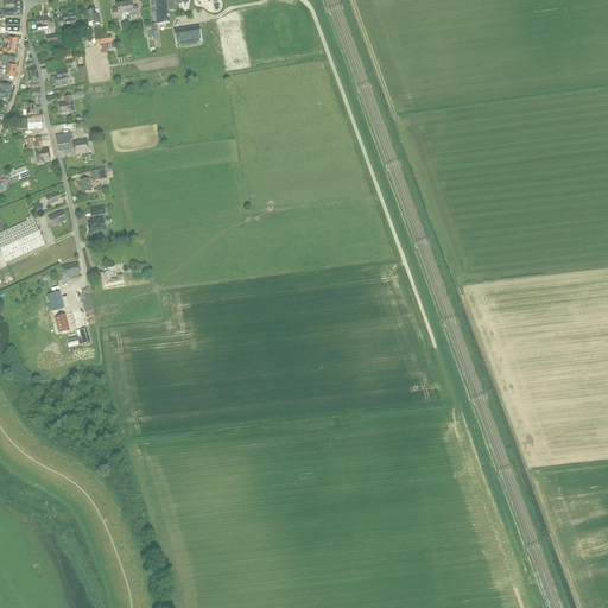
[(171,6),(168,6),(166,0),(150,0),(151,7),(156,7),(157,24),(169,23),(168,10),(170,11),(176,12),(177,4),(171,2),(171,6)]
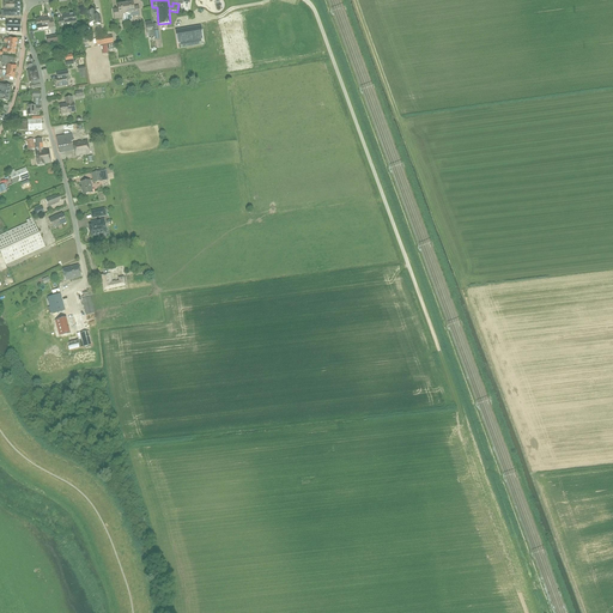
[(4,11),(0,10),(0,14),(2,16),(4,16),(19,17),(19,1),(4,1),(4,11)]
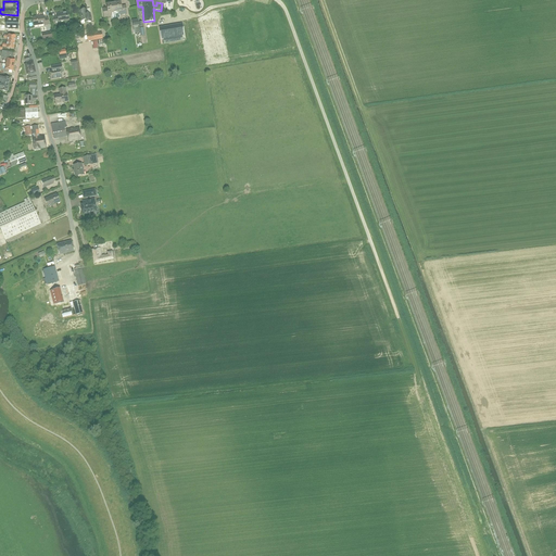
[(113,3),(115,12),(118,12),(119,15),(127,14),(126,8),(122,8),(121,2),(113,3)]
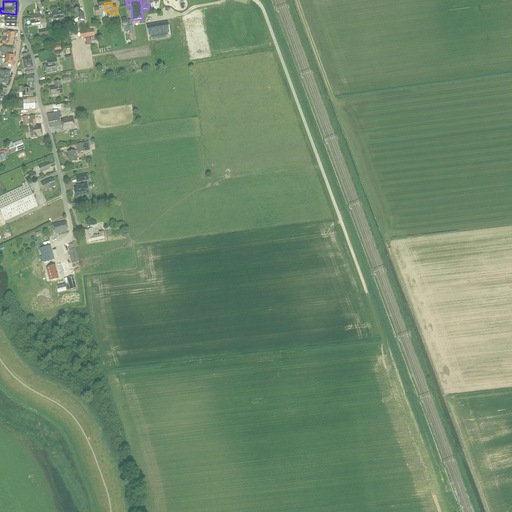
[(102,12),(106,11),(104,3),(98,4),(99,9),(95,10),(95,16),(102,15),(102,12)]
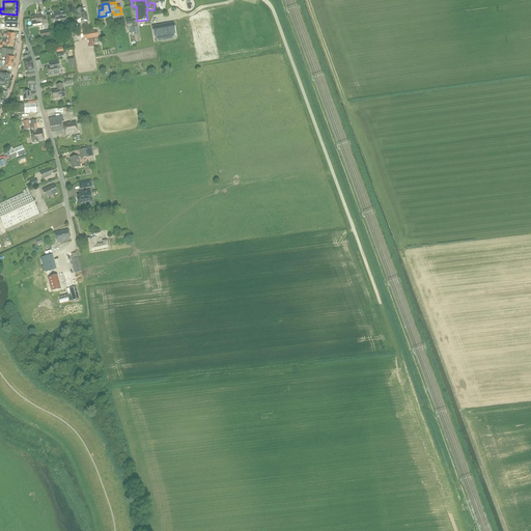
[(76,9),(78,20),(81,20),(81,22),(87,21),(86,14),(83,15),(82,8),(76,9)]
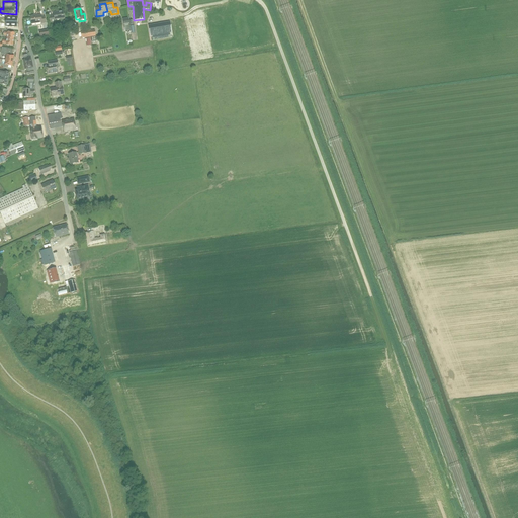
[(63,11),(53,12),(54,15),(49,16),(50,23),(55,22),(55,21),(64,19),(63,11)]
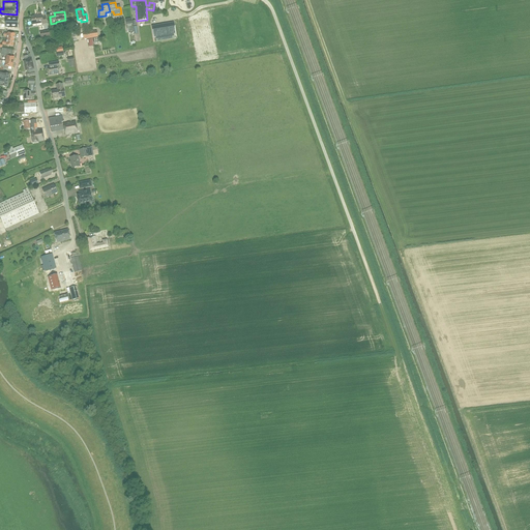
[(41,15),(30,17),(32,25),(42,23),(42,24),(47,24),(46,17),(41,18),(41,15)]
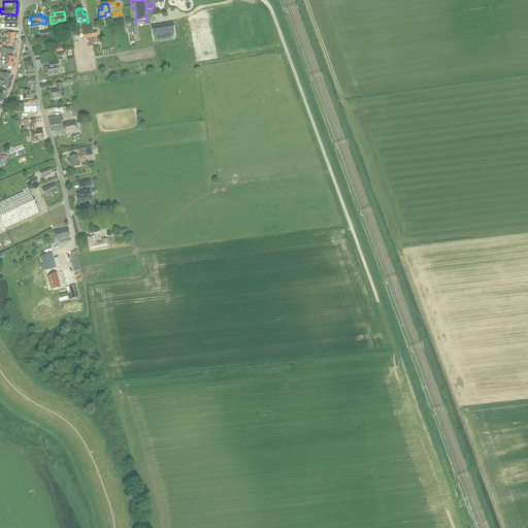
[(17,28),(17,23),(17,18),(5,18),(5,27),(17,28)]
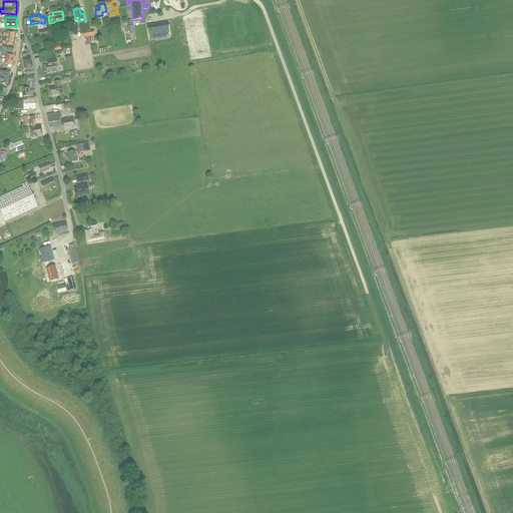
[(167,23),(147,26),(148,36),(169,33),(167,23)]
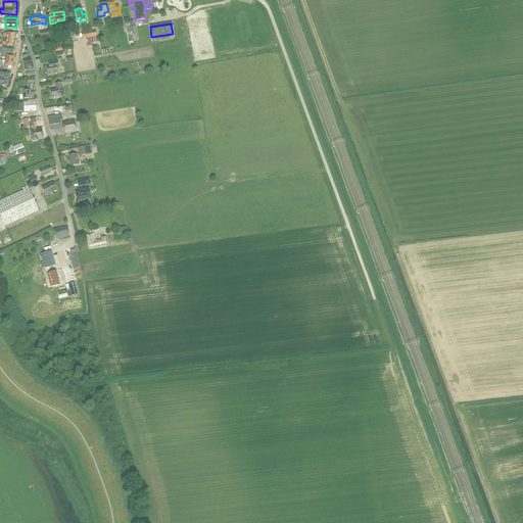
[(6,54),(4,65),(12,66),(13,56),(11,55),(12,50),(2,48),(1,53),(6,54)]
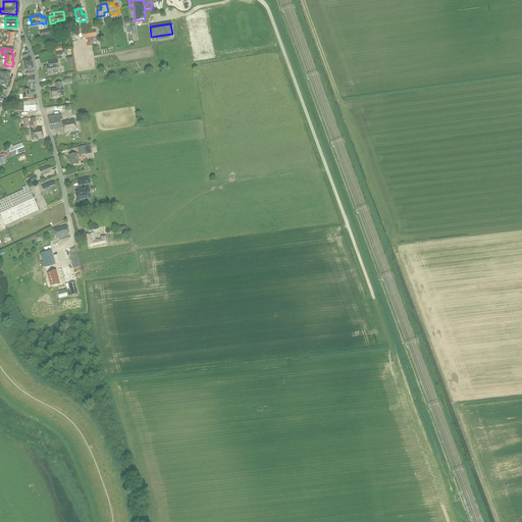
[(34,69),(31,57),(24,58),(24,60),(22,60),(24,70),(24,69),(27,69),(27,72),(25,72),(27,75),(35,73),(34,69)]
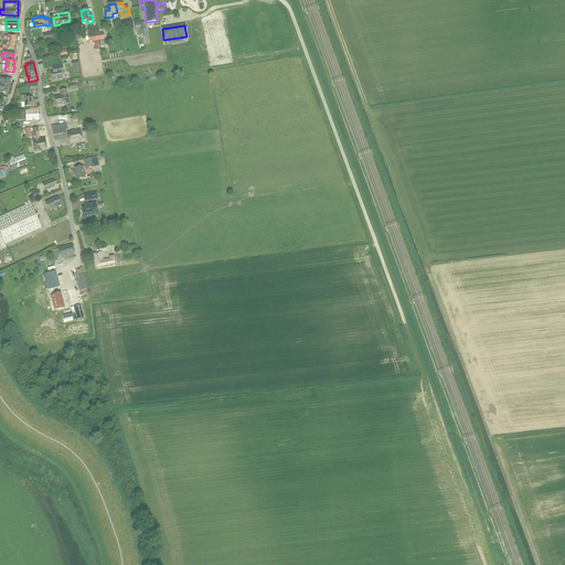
[(52,82),(63,80),(62,74),(64,73),(63,65),(52,67),(52,70),(52,72),(50,72),(52,82)]
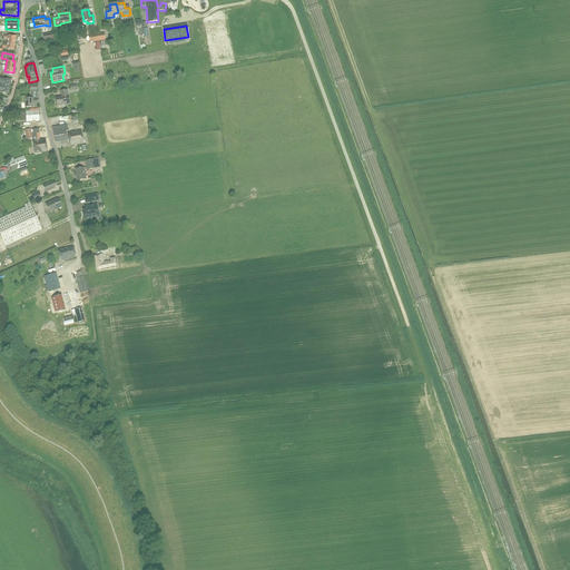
[(0,85),(9,87),(10,80),(0,77),(0,85)]
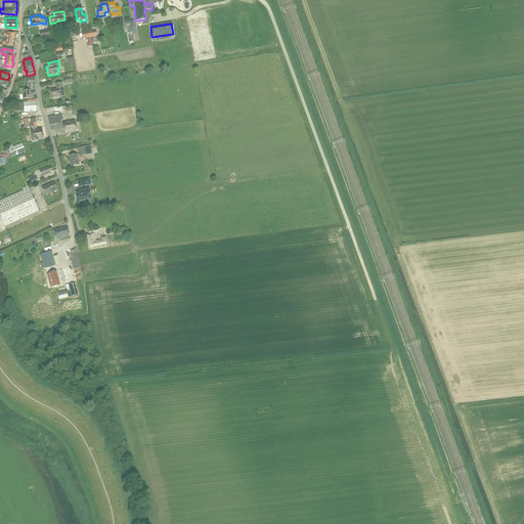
[(52,97),(64,95),(62,88),(61,83),(55,84),(56,89),(50,90),(52,97)]
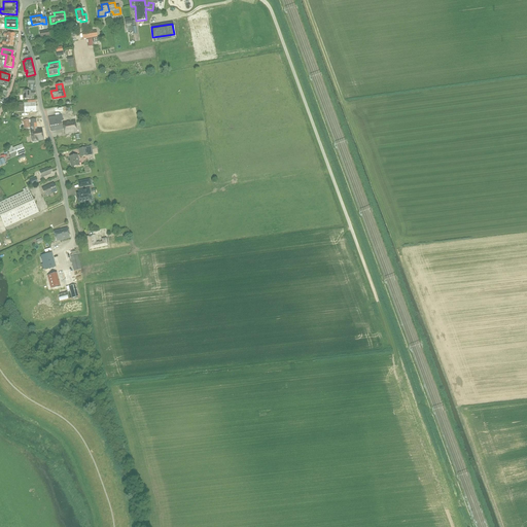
[(30,96),(31,96),(31,92),(30,92),(27,92),(27,89),(20,89),(20,95),(23,95),(23,100),(30,99),(30,96)]
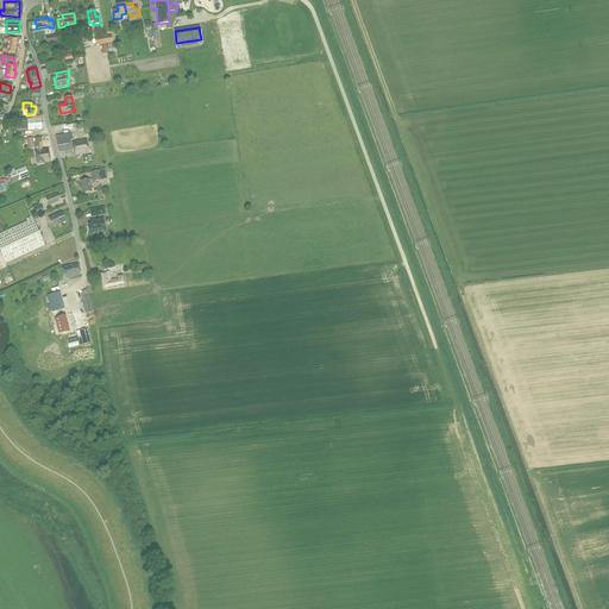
[(27,119),(27,131),(42,130),(41,118),(27,119)]
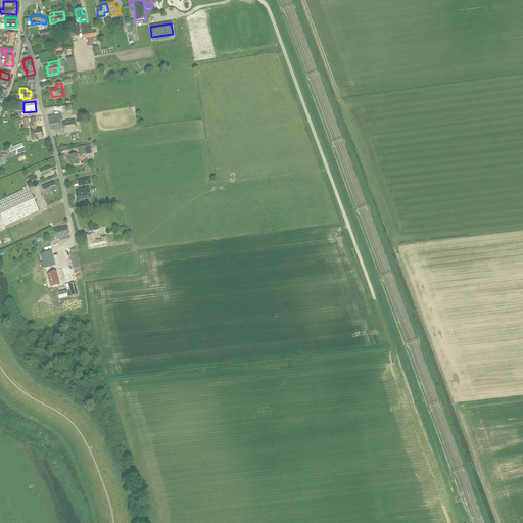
[(62,121),(61,114),(48,116),(49,123),(62,121)]
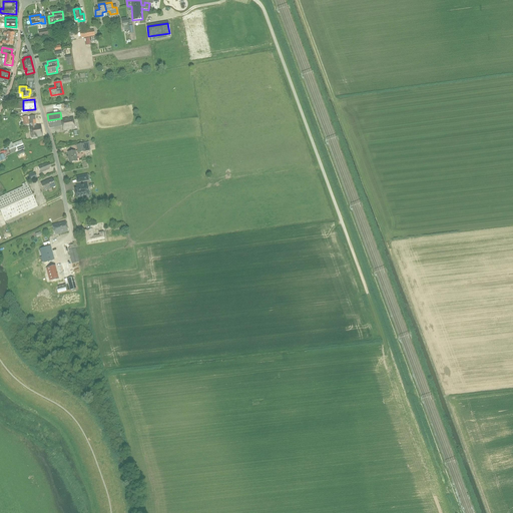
[(63,131),(75,128),(72,117),(61,119),(63,131)]
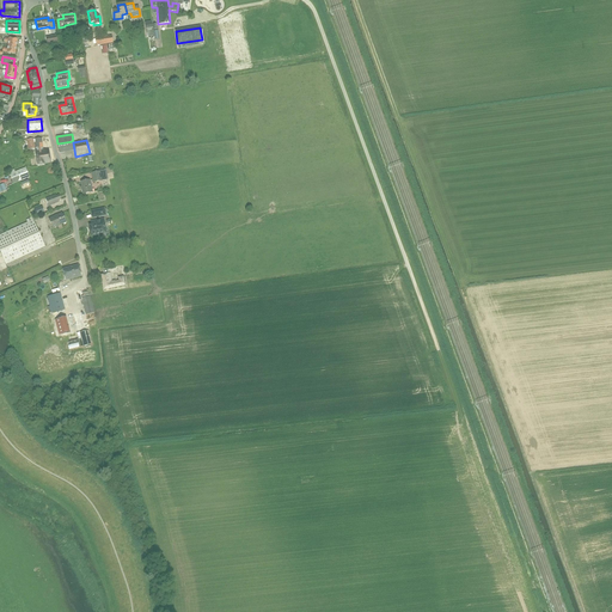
[(50,161),(49,150),(35,151),(37,165),(44,164),(43,163),(50,161)]
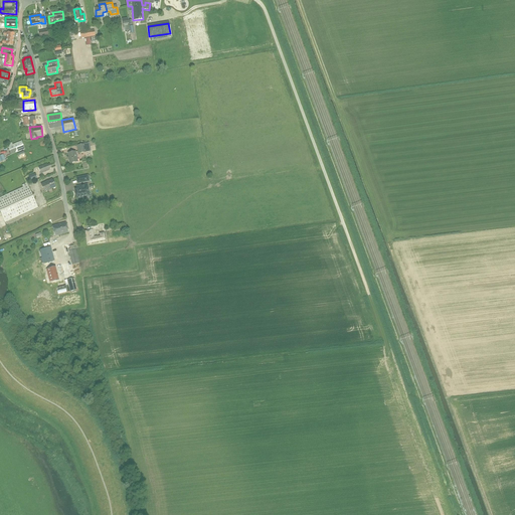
[(19,142),(7,147),(11,155),(22,150),(19,142)]
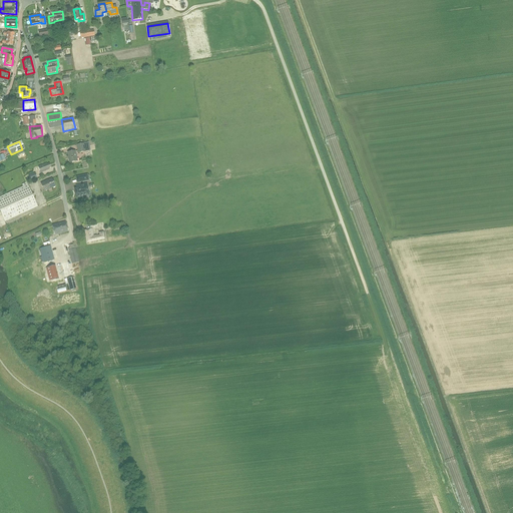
[(87,142),(83,143),(76,144),(78,153),(85,151),(84,148),(88,147),(87,142)]
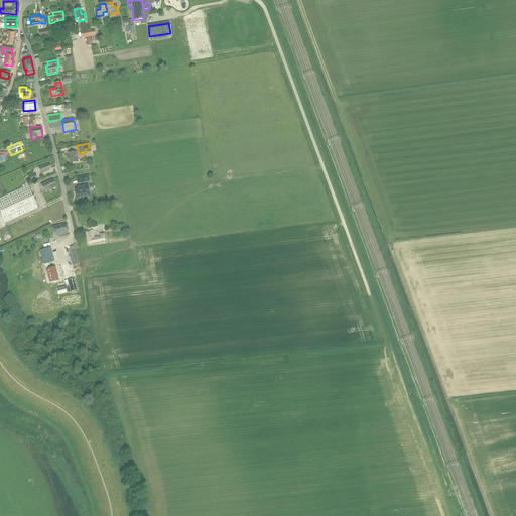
[(70,164),(78,162),(76,152),(69,153),(70,159),(69,159),(70,164)]
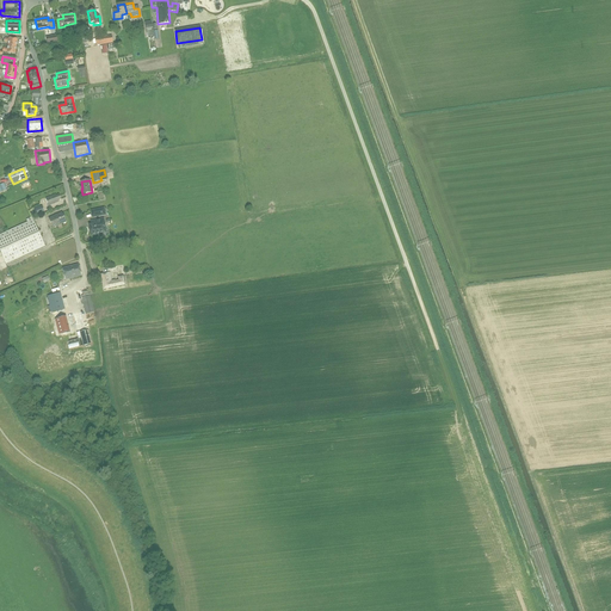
[(56,195),(45,198),(48,205),(59,202),(59,201),(61,199),(59,195),(56,196),(56,195)]
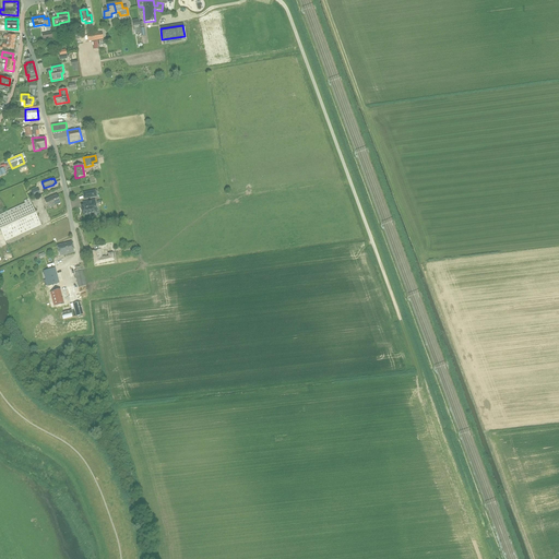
[(48,209),(60,203),(56,194),(45,200),(48,209)]
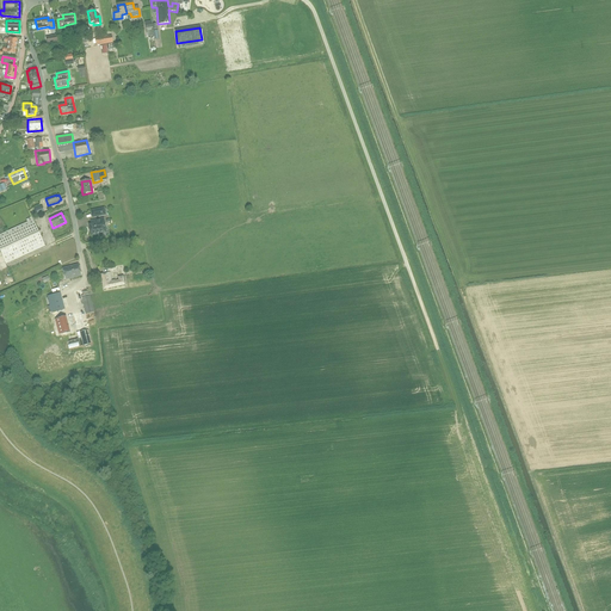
[(31,217),(26,220),(28,222),(0,234),(0,251),(6,264),(44,246),(32,220),(31,217)]
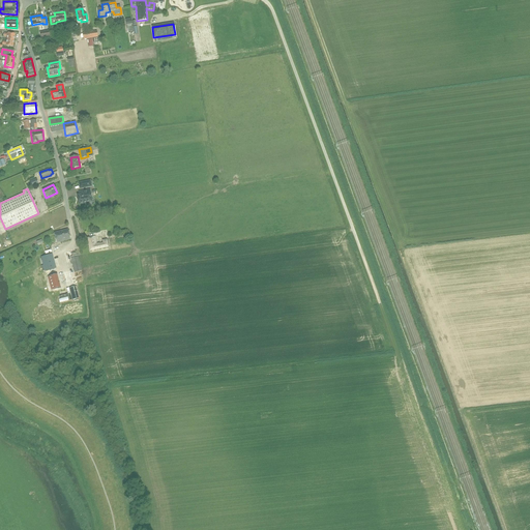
[(90,189),(83,192),(84,195),(78,196),(79,204),(87,203),(86,202),(90,201),(89,197),(91,196),(90,189)]
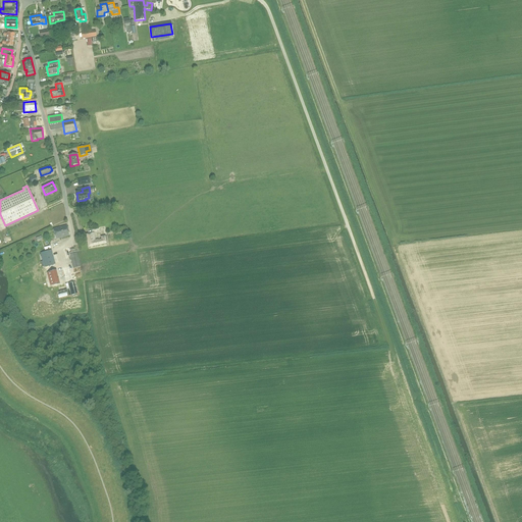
[(56,239),(69,236),(66,226),(53,229),(56,239)]
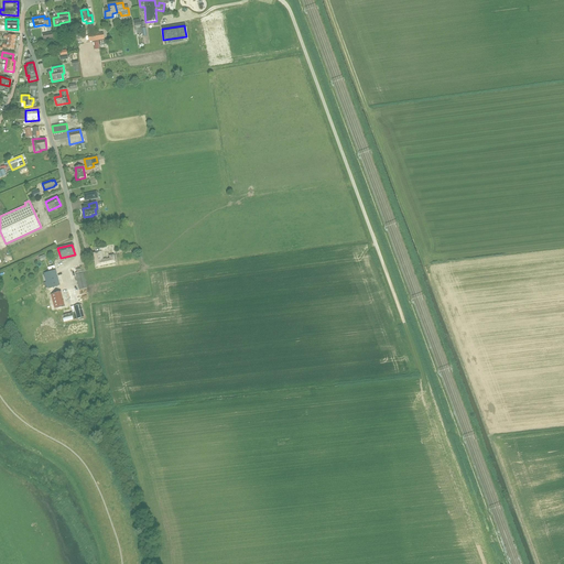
[(93,253),(96,267),(116,263),(114,255),(109,256),(109,259),(102,260),(100,251),(93,253)]
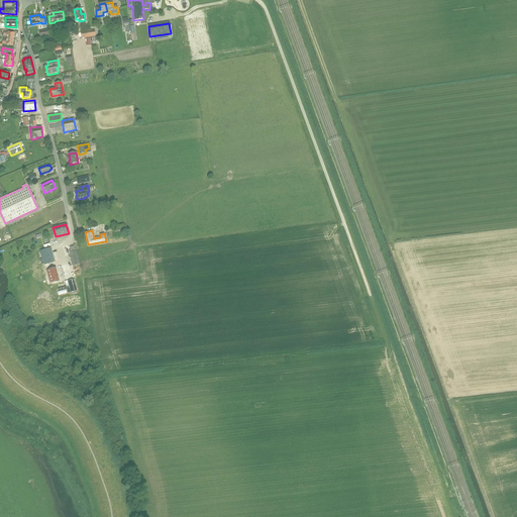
[(80,272),(72,241),(62,244),(70,275),(80,272)]
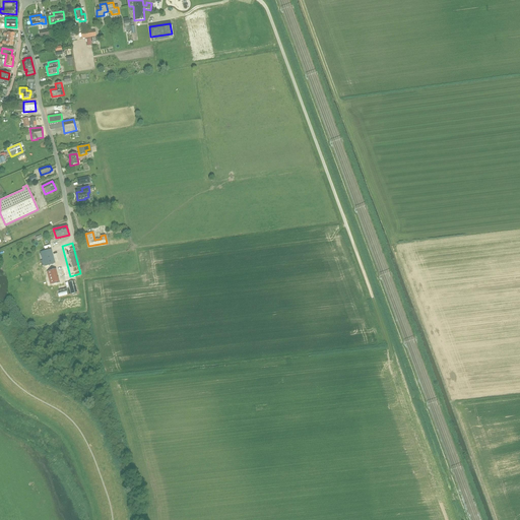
[(53,263),(50,250),(43,251),(43,252),(45,259),(42,260),(43,266),(53,263)]
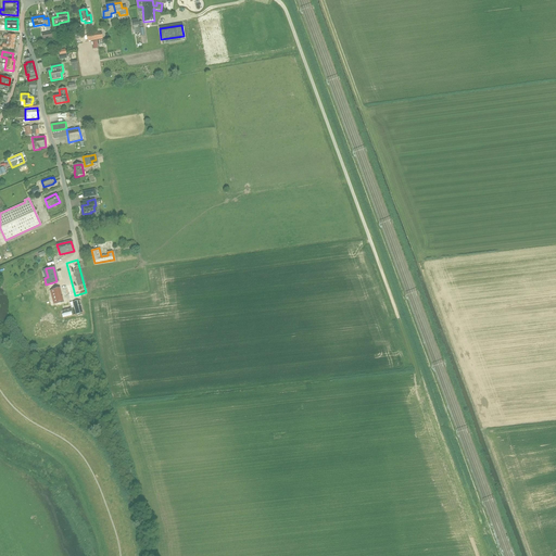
[(62,301),(59,288),(50,290),(52,299),(54,298),(55,303),(62,301)]
